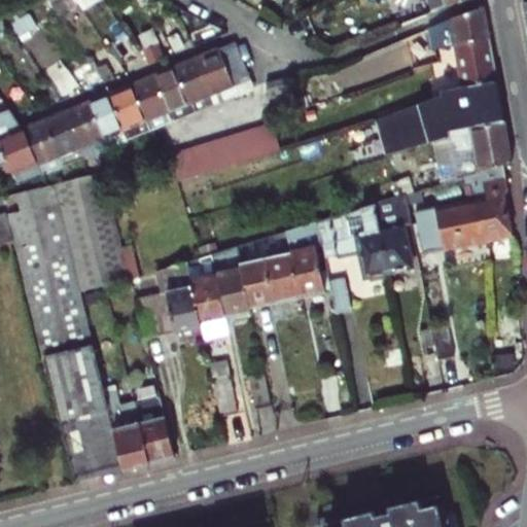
[(47,0),(59,15),(77,4),(74,0),(47,0)]
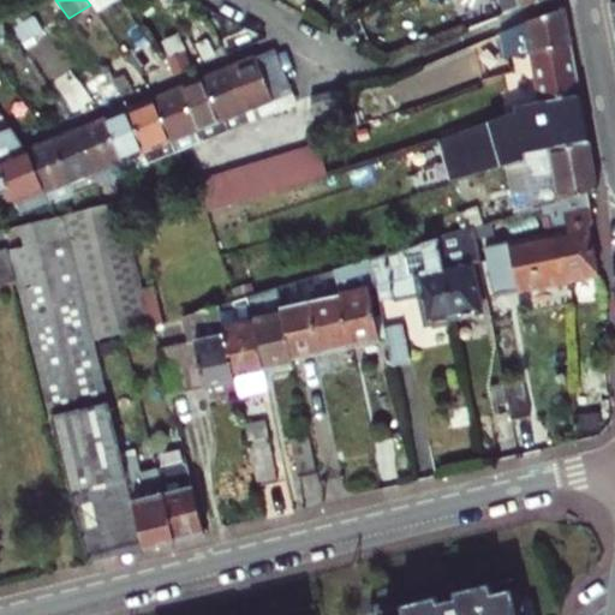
[(551,0),(497,0),(499,4),(505,12),(551,1),(551,0)]
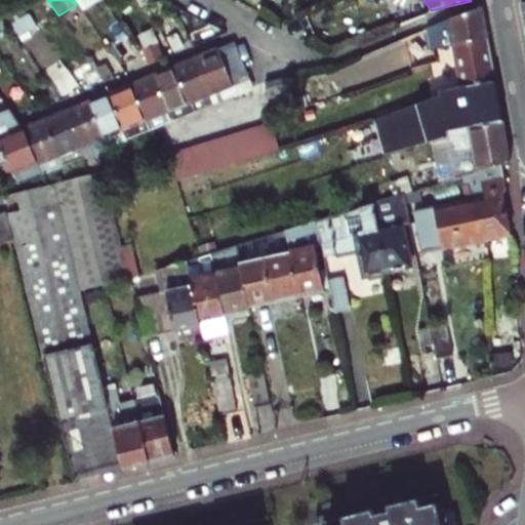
[(9,25),(28,17),(23,6),(4,13),(9,25)]
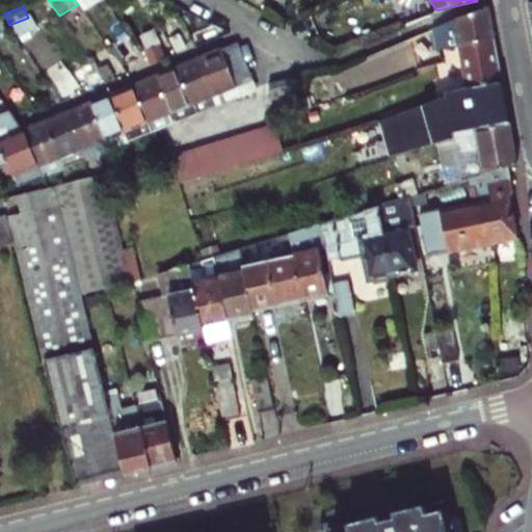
[(434,28),(436,51),(458,47),(466,45),(493,38),(486,6),(434,28)]
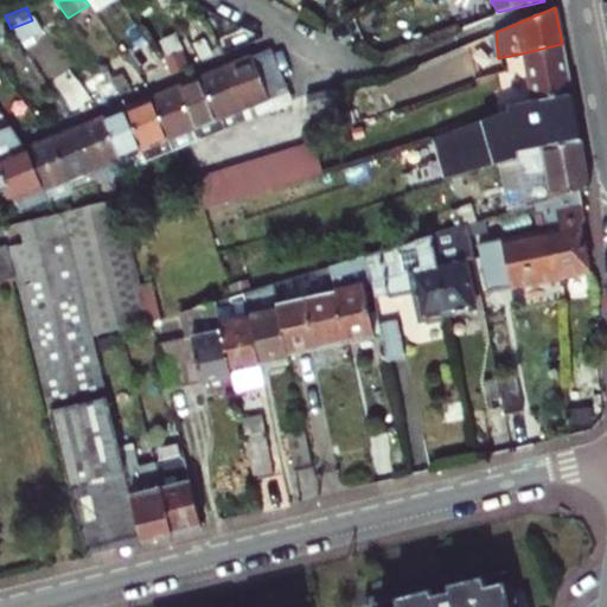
[(215,57),(205,36),(199,38),(192,42),(200,63),(215,57)]
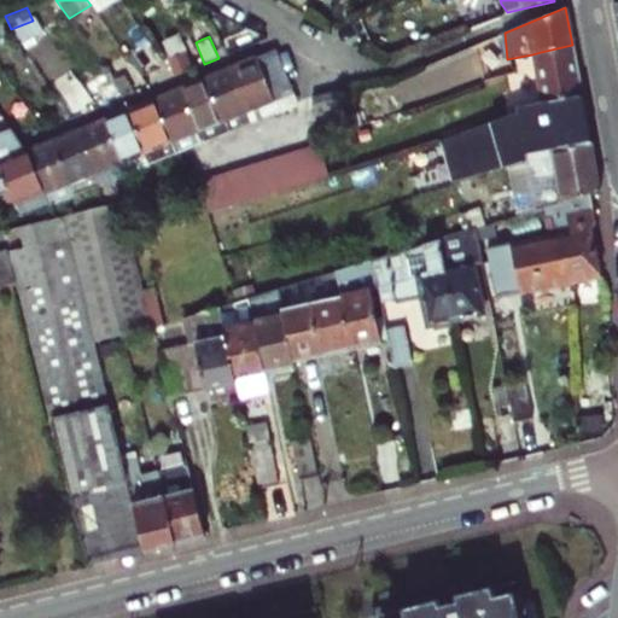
[(541,99),(582,93),(572,45),(541,52),(532,54),(541,99)]
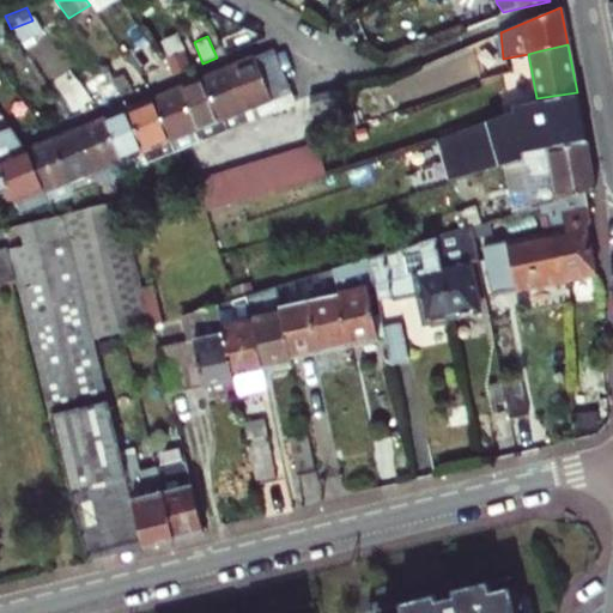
[(273,49),(230,67),(252,120),(277,109),(272,98),(290,91),(273,49)]
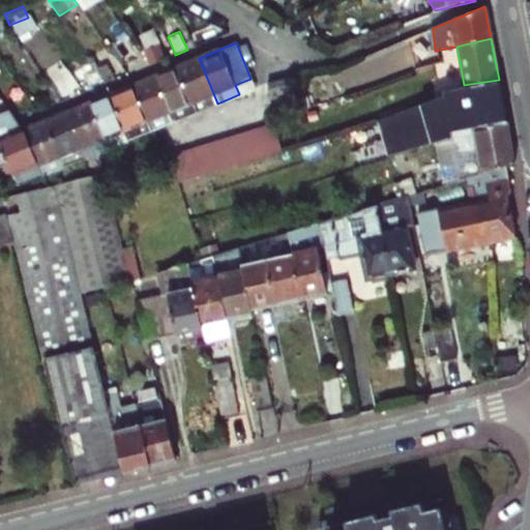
[(149,65),(165,58),(158,45),(143,51),(149,65)]
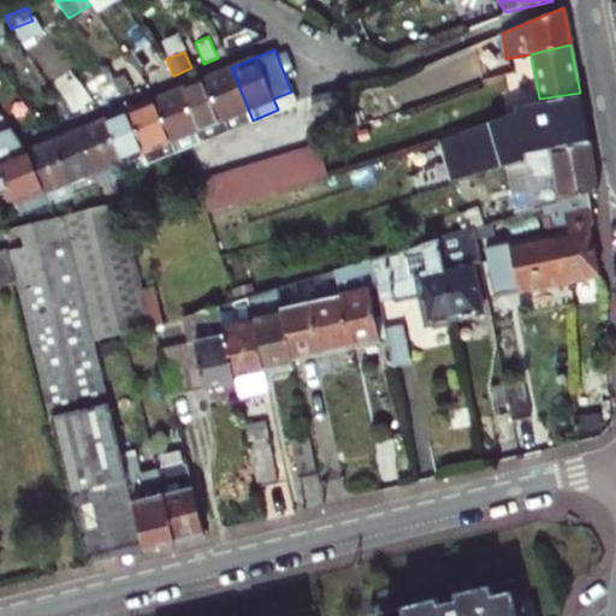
[(253,120),(231,67),(205,78),(223,120),(227,130),(253,120)]
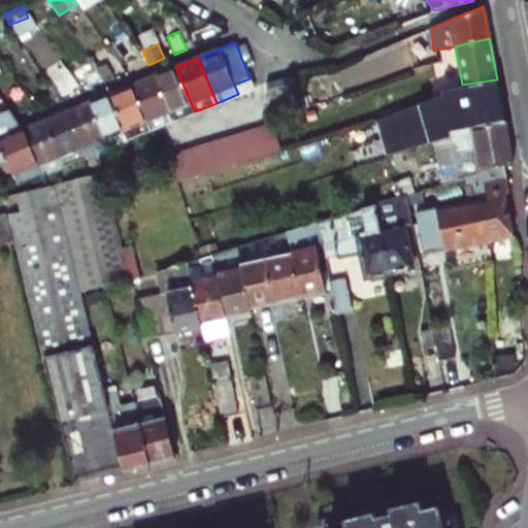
[(65,71),(68,77),(77,73),(75,67),(65,71)]
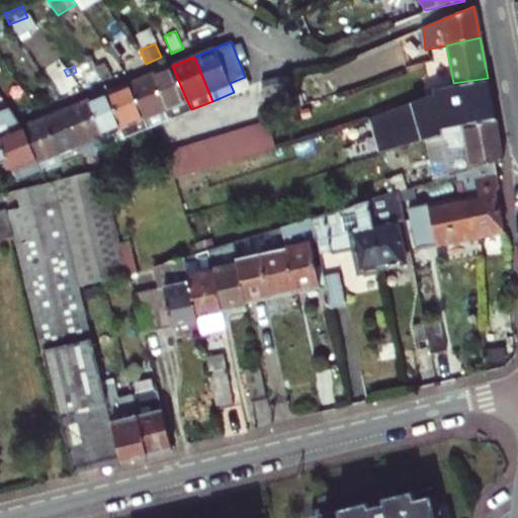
[(187,101),(172,66),(151,74),(165,110),(167,114),(171,112),(173,116),(191,109),(187,101)]
